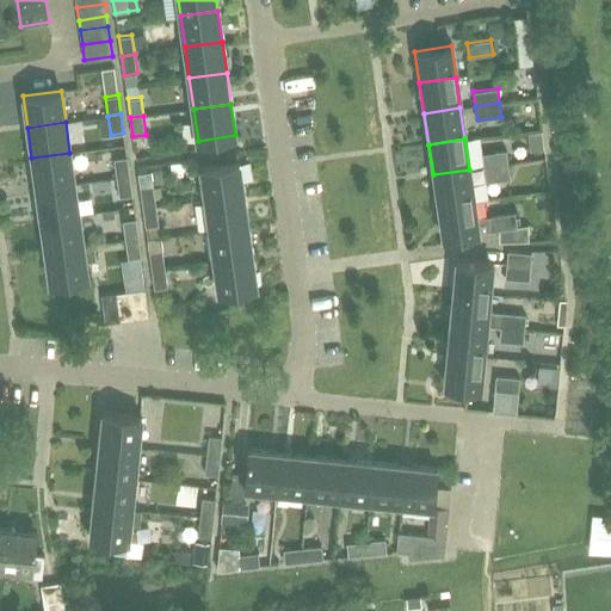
[(482,153),(483,167),(508,164),(506,149),(482,153)]
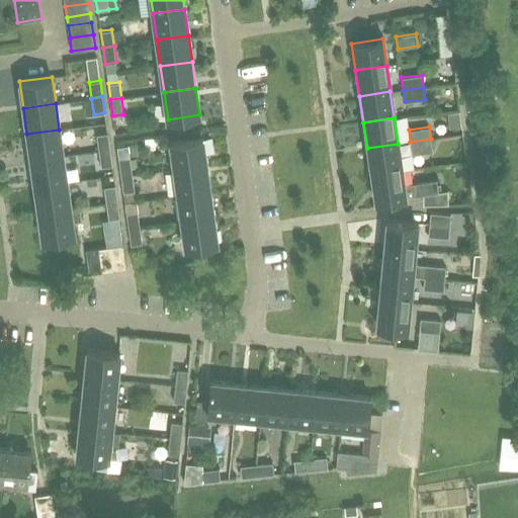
[(30,160),(63,155),(59,130),(26,134),(30,160)]
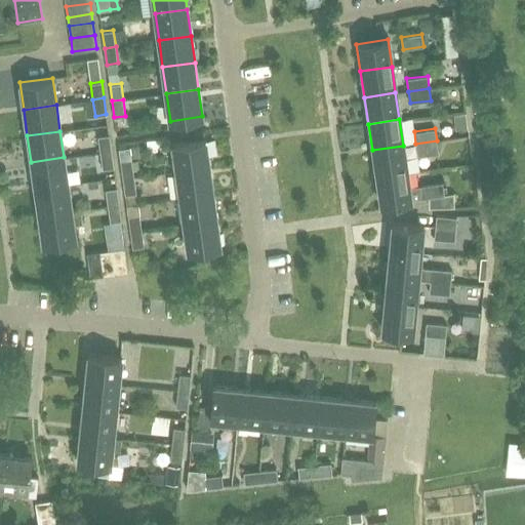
[(97,136),(99,153),(112,151),(110,134),(97,136)]
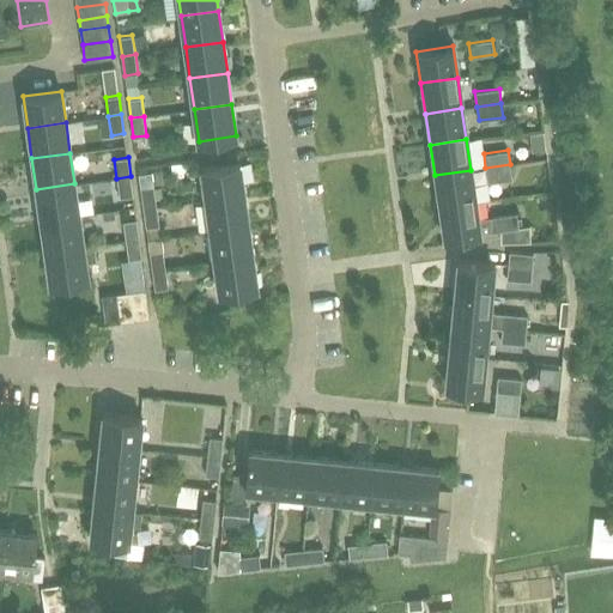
[(207,200),(244,195),(240,163),(202,169),(207,200)]
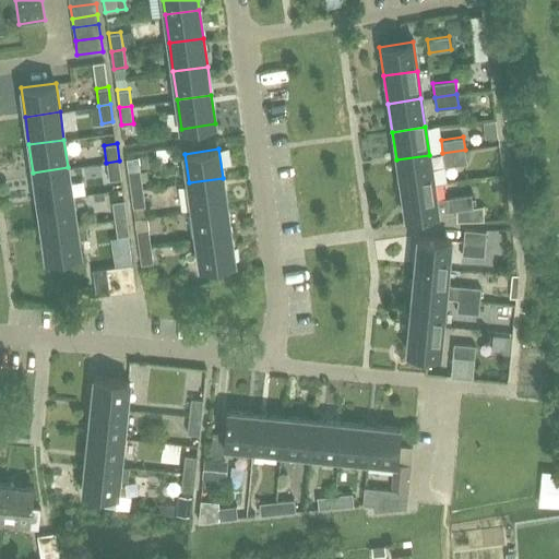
[(466,163),(465,150),(442,153),(444,166),(466,163)]
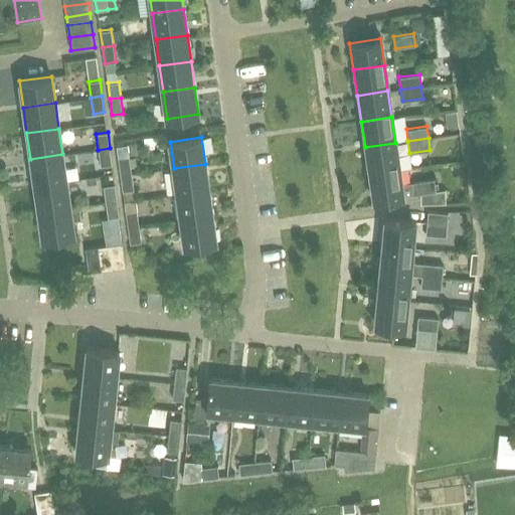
[(395,143),(365,147),(368,173),(399,168),(395,143)]
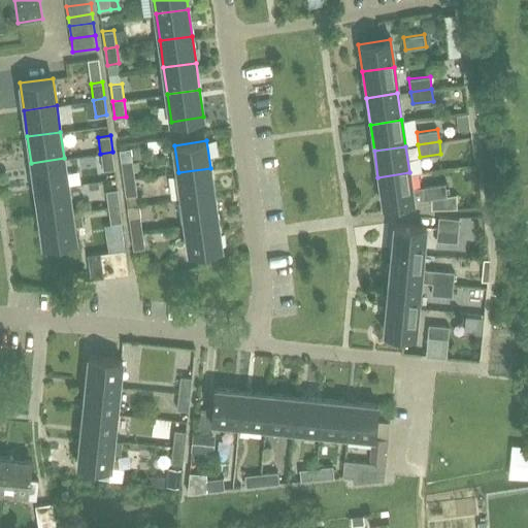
[(139,160),(132,161),(130,147),(119,150),(124,179),(135,178),(134,171),(140,170),(139,160)]
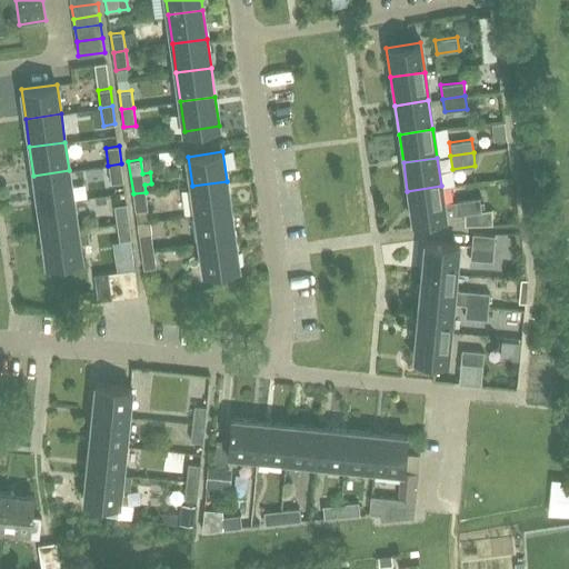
[(111,183),(123,181),(121,163),(108,166),(111,183)]
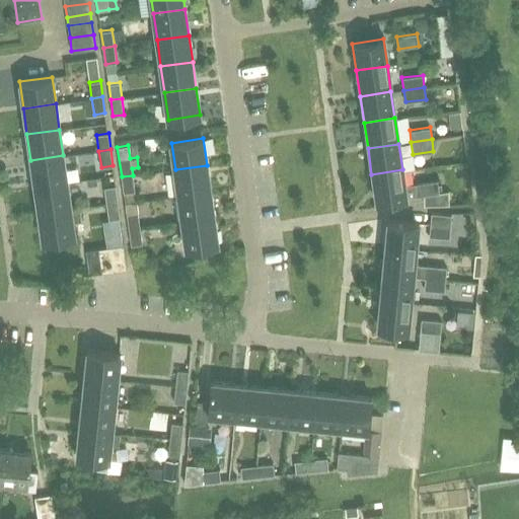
[(34,186),(67,181),(63,155),(30,160),(34,186)]
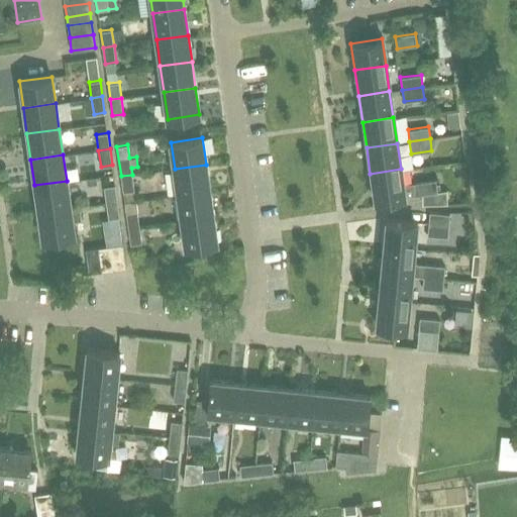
[(178,195),(209,191),(206,165),(175,169),(178,195)]
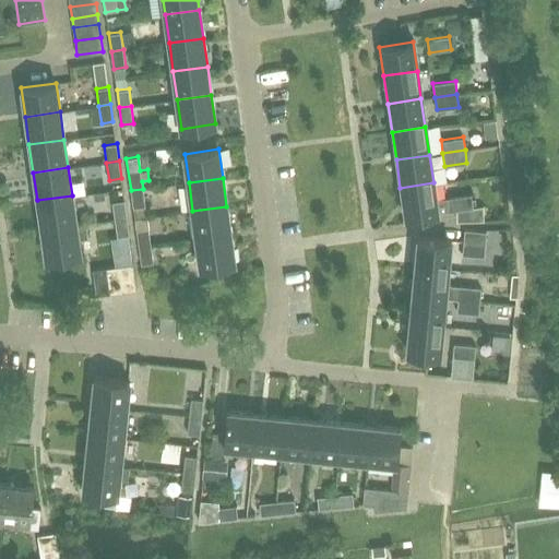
[(438,213),(473,207),(472,194),(436,200),(433,182),(400,188),(404,216),(438,212),(438,213)]
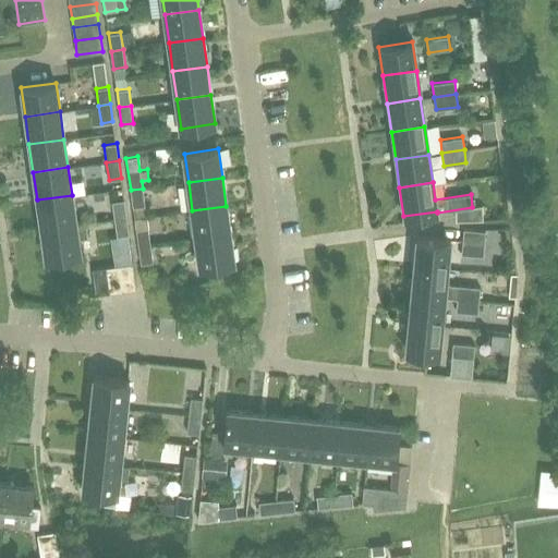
[(145,206),(143,189),(131,190),(133,207),(145,206)]
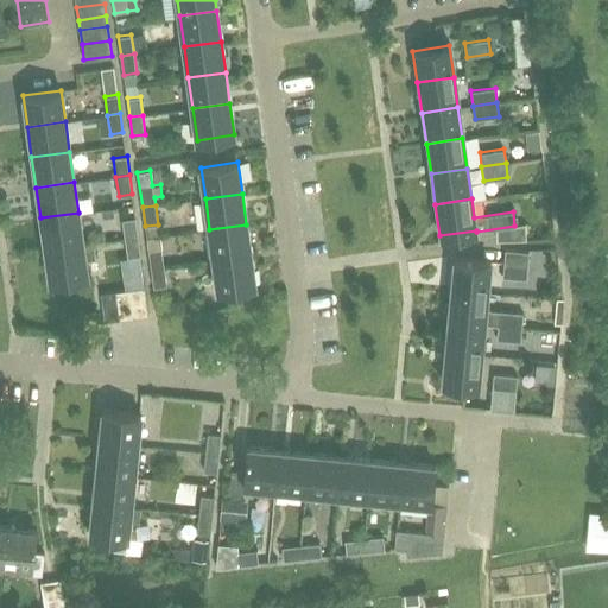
[(45,248),(82,242),(78,213),(40,217),(45,248)]
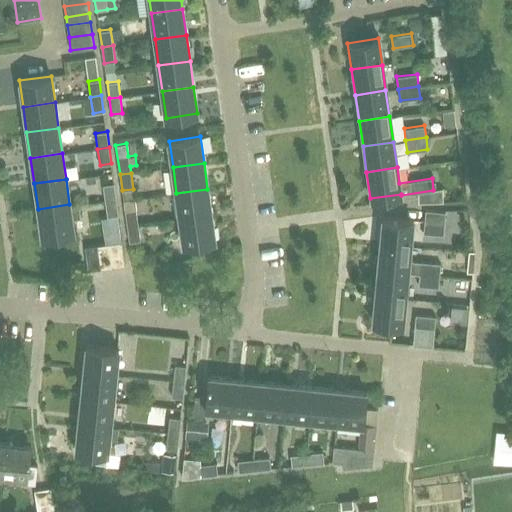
[(114,183),(102,185),(105,200),(116,199),(114,183)]
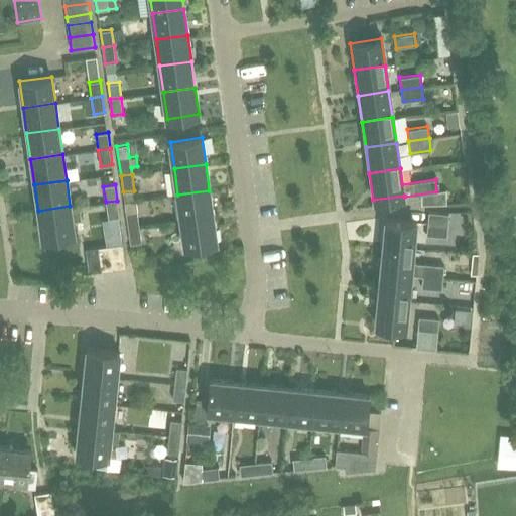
[(181,221),(213,216),(209,190),(177,195),(181,221)]
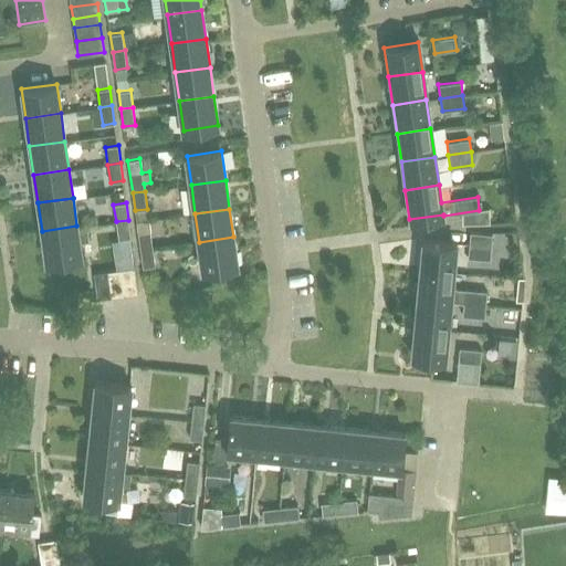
[(130,238),(128,220),(116,221),(118,239),(130,238)]
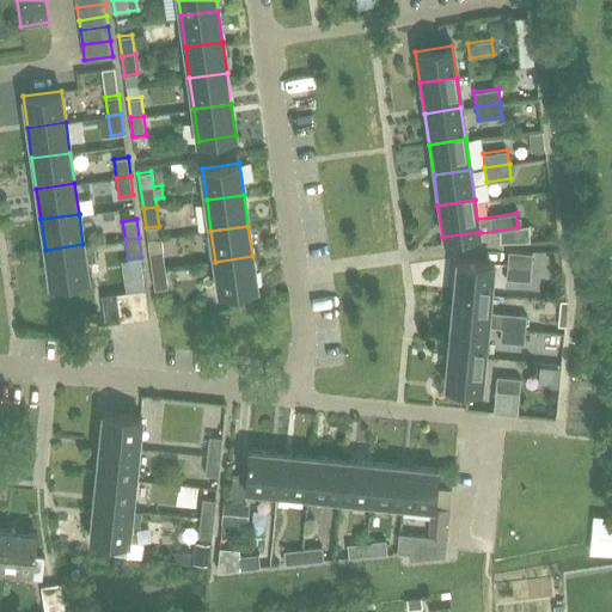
[(83,244),(46,250),(49,281),(87,276),(85,259),(93,258),(91,243),(83,244)]
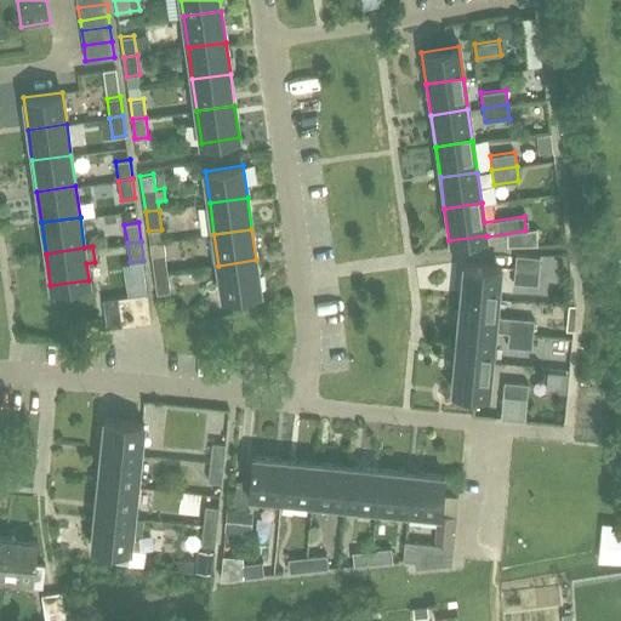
[(152,255),(154,274),(167,272),(165,252),(152,255)]
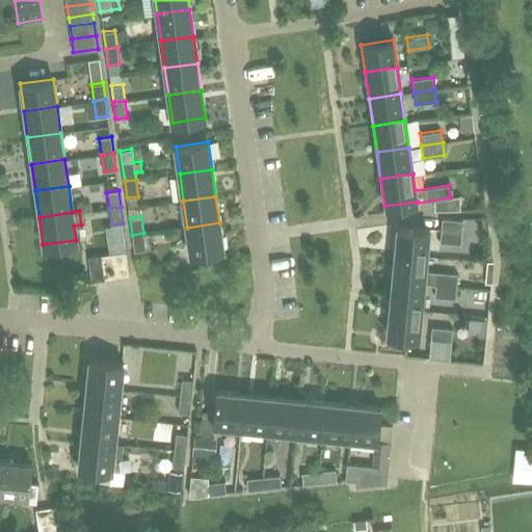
[(440,242),(460,244),(462,220),(463,220),(442,218),(440,242)]
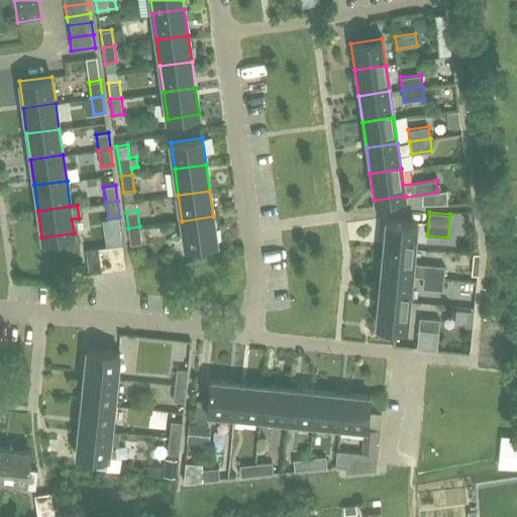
[(213,216),(182,221),(185,247),(217,243),(213,216)]
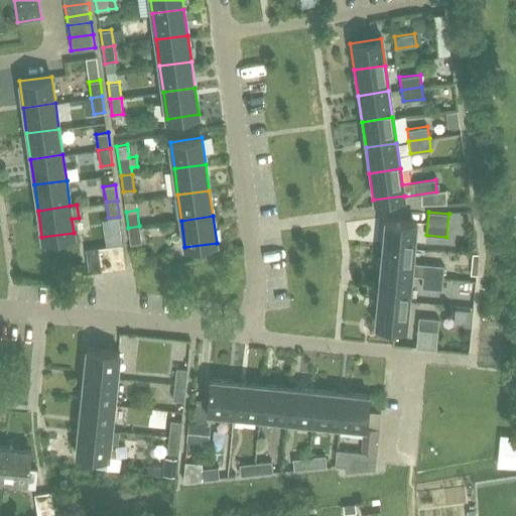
[(383,245),(413,248),(415,221),(386,218),(383,245)]
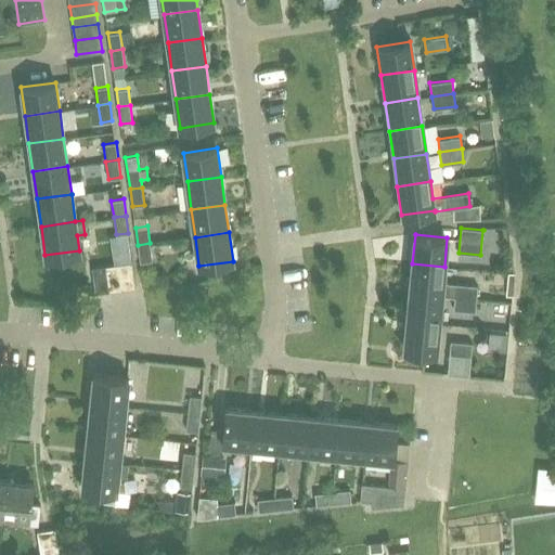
[(138,245),(140,262),(153,260),(150,243),(138,245)]
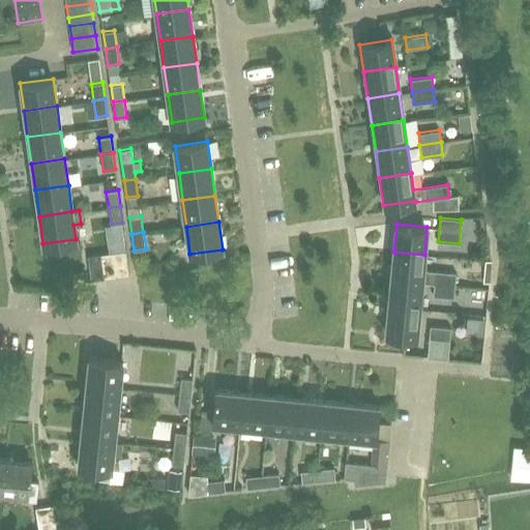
[(126,249),(112,252),(116,276),(129,274),(126,249)]
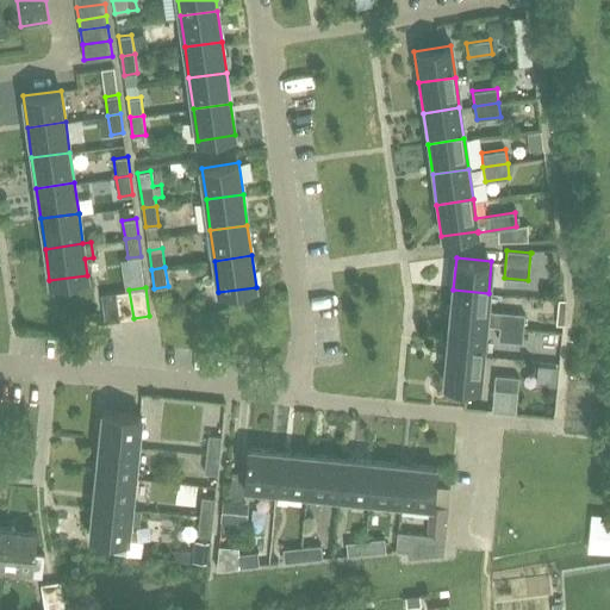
[(116,292),(119,321),(134,318),(129,290),(116,292)]
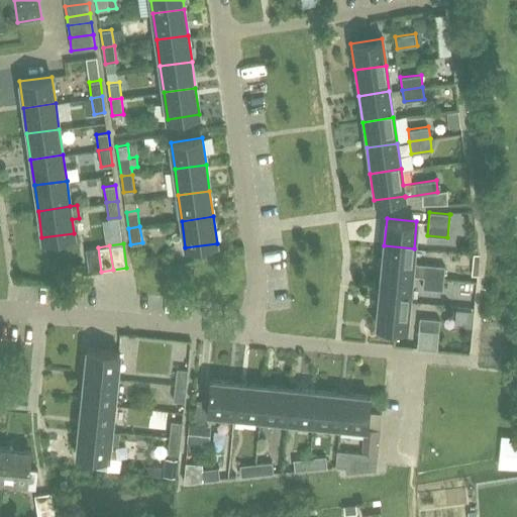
[(414,248),(384,245),(381,272),(411,275),(423,276),(443,278),(445,266),(412,263),(414,248)]
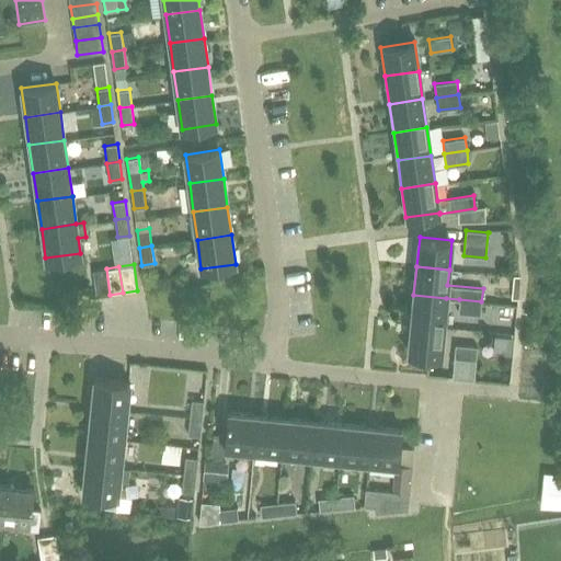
[(93,271),(96,296),(110,295),(106,268),(93,271)]
